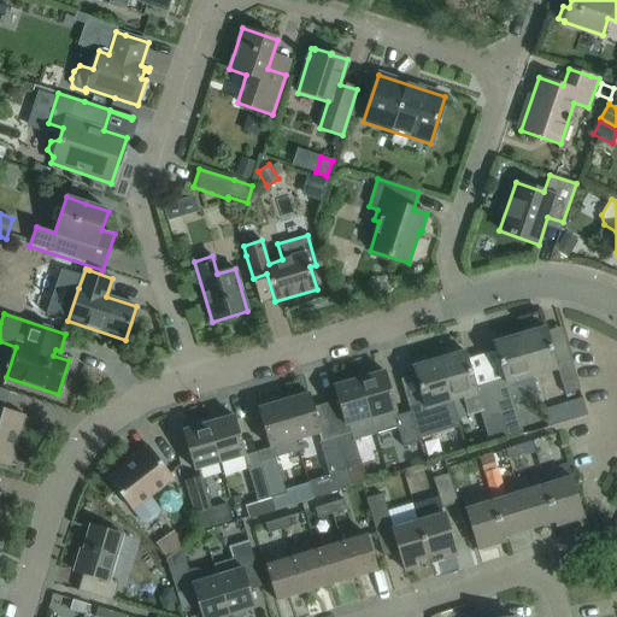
[(519,335),(532,376),(557,369),(560,381),(564,394),(580,389),(570,359),(556,364),(545,328),(519,335)]
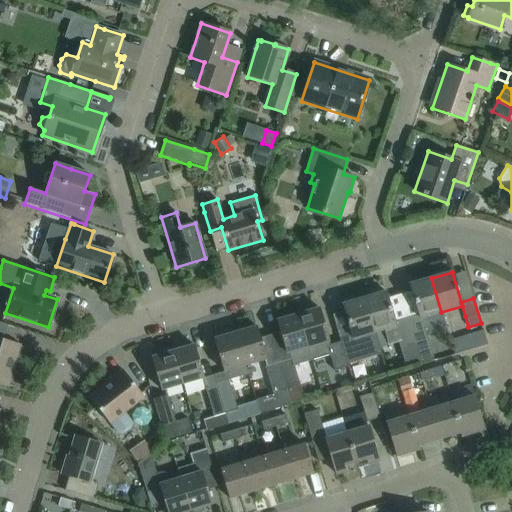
[(441,312),(431,278),(409,284),(419,315),(407,319),(414,343),(427,340),(424,329),(426,329),(430,331),(439,328),(441,324),(444,323),(441,312)]
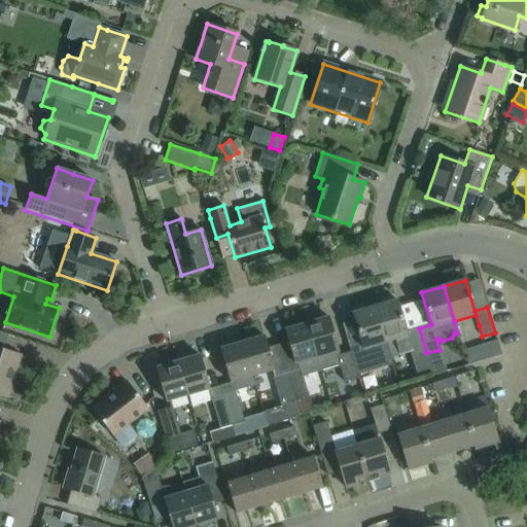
[(396,301),(375,307),(386,342),(387,347),(389,352),(396,350),(397,349),(399,355),(412,351),(414,357),(426,353),(419,328),(406,331),(396,301)]
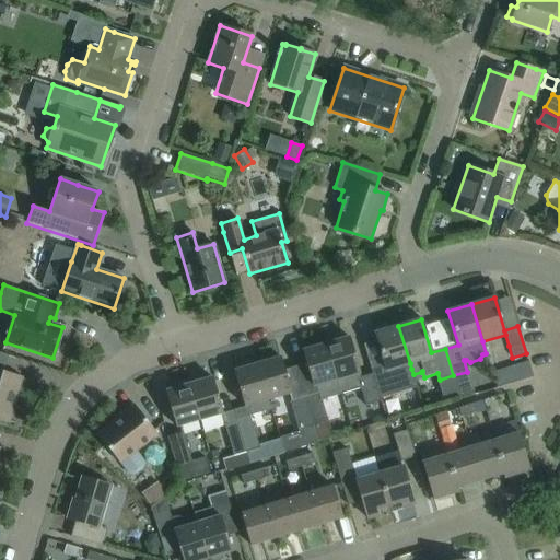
[(397,373),(411,369),(410,363),(398,326),(374,334),(384,366),(372,371),(380,397),(394,394),(392,388),(400,385),(397,373)]
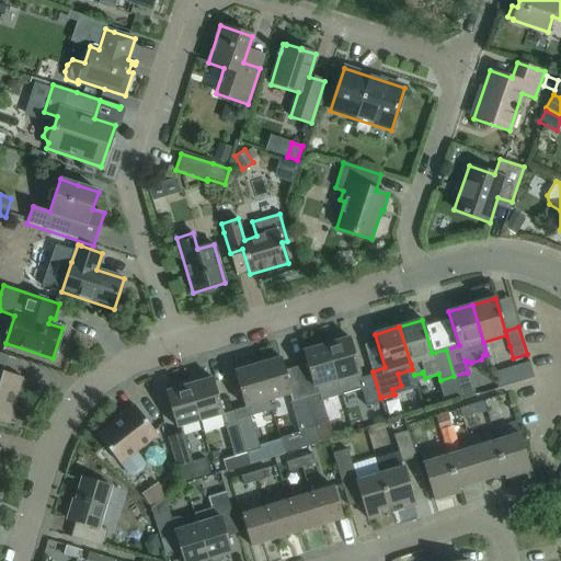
[(362,378),(350,338),(325,344),(340,396),(361,389),(358,379),(362,378)]
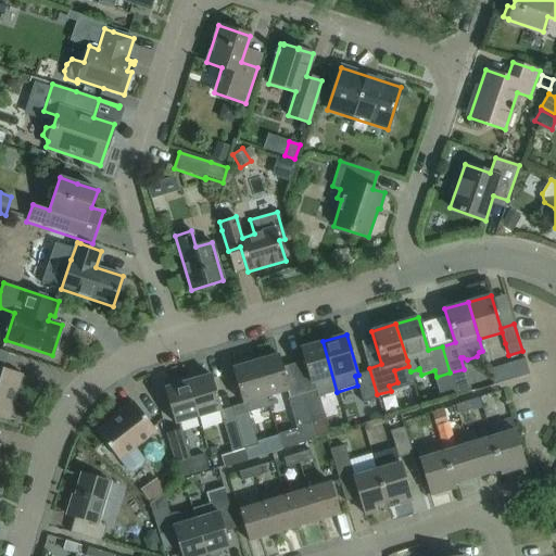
[(337,392),(323,341),(301,348),(311,383),(314,382),(316,389),(318,397),(337,392)]
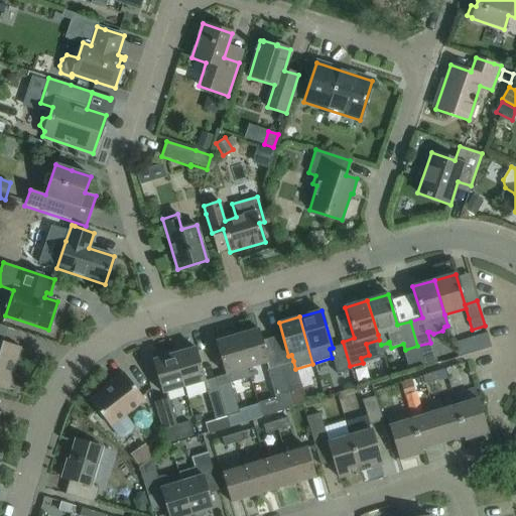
[(0,326),(0,386),(7,388),(18,348),(0,342),(0,327),(14,331),(14,330),(0,326)]
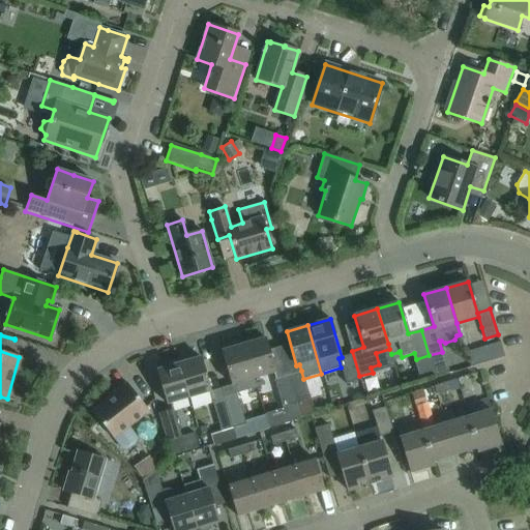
[(241,345),(252,378),(273,372),(271,358),(265,337),(241,345)]
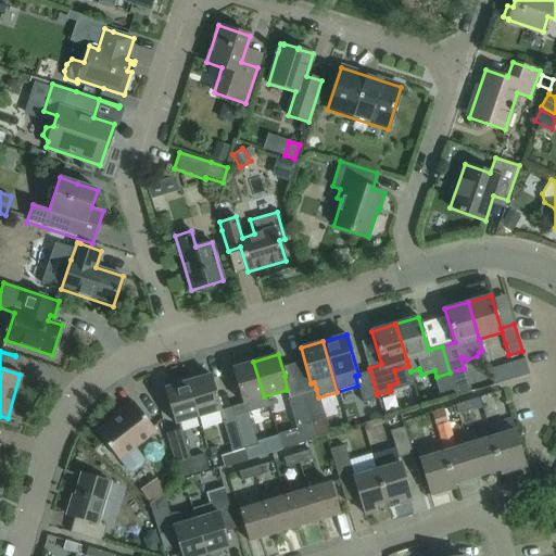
[(242,403),(264,396),(253,362),(232,368),(239,389),(242,403)]
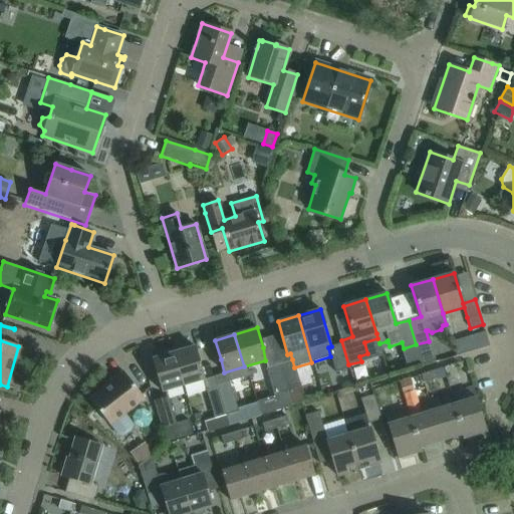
[(349,368),(348,364),(341,340),(340,340),(341,343),(331,346),(328,347),(330,356),(335,372),(349,368)]
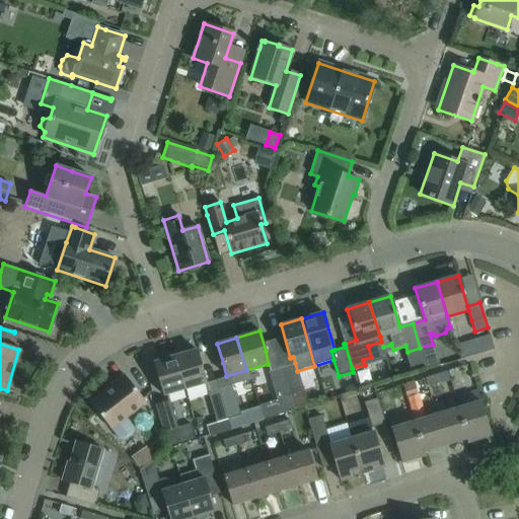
[(174,356),(183,389),(205,383),(202,369),(197,350),(174,356)]
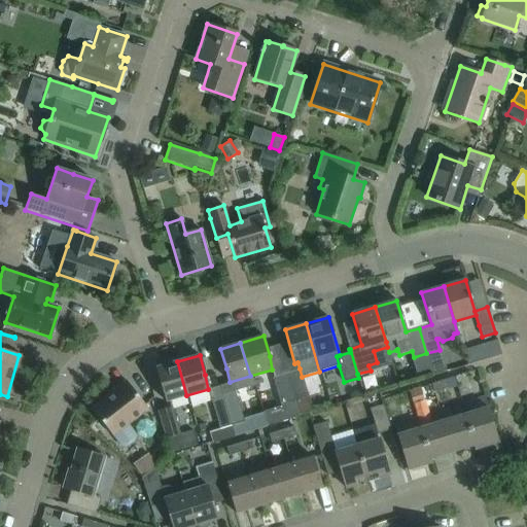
[(432,376),(446,372),(442,355),(428,359),(432,376)]
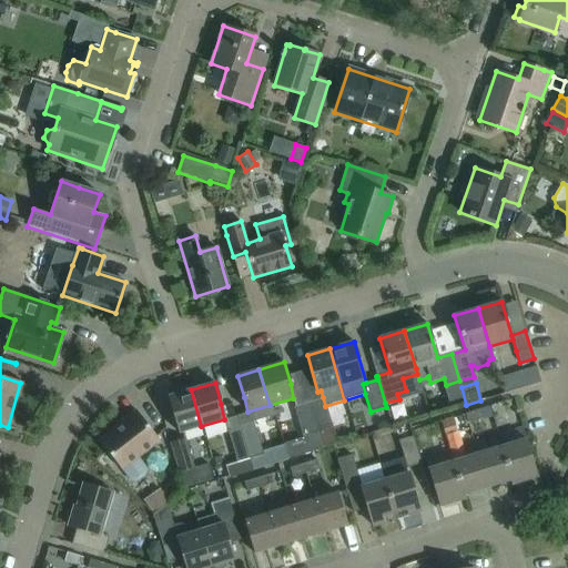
[(201,426),(191,389),(186,391),(184,386),(172,389),(173,395),(168,396),(179,433),(201,426)]
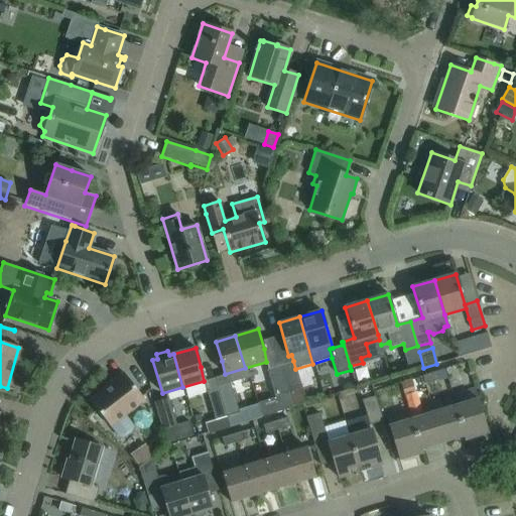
[(464,379),(484,374),(479,355),(459,360),(464,379)]
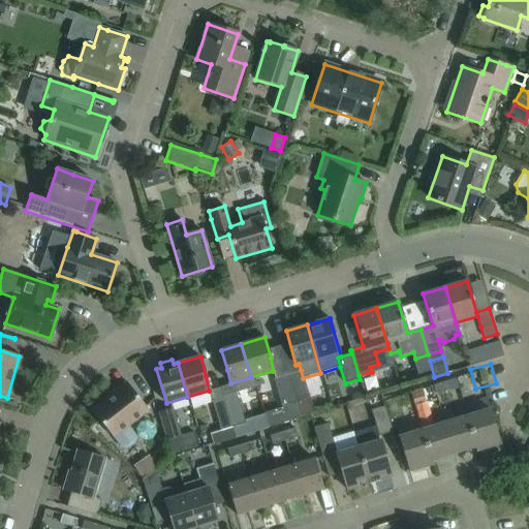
[(286,374),(299,416),(300,416),(296,401),(308,398),(303,378),(301,370),(286,374)]
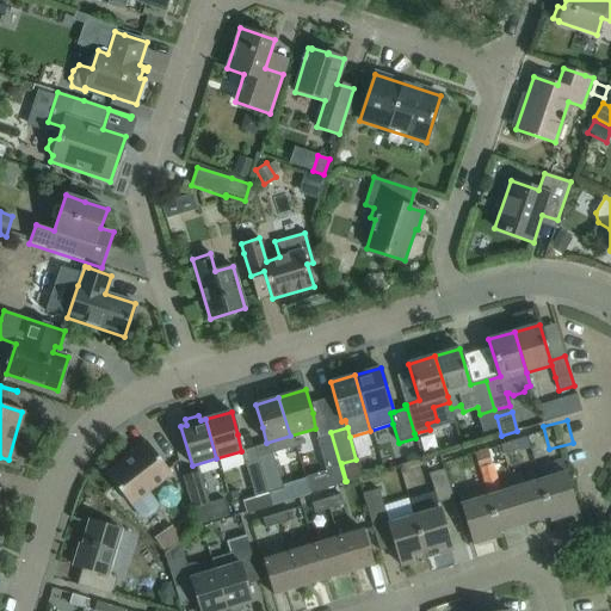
[(335,483),(345,481),(331,432),(314,437),(323,469),(331,467),(335,483)]
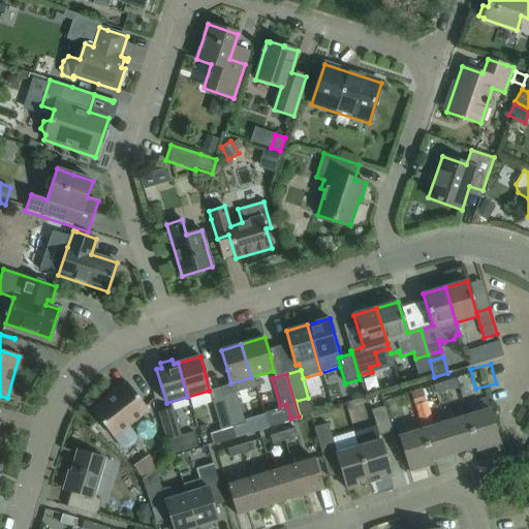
[(148,410),(127,381),(114,392),(116,395),(93,411),(113,437),(148,410)]
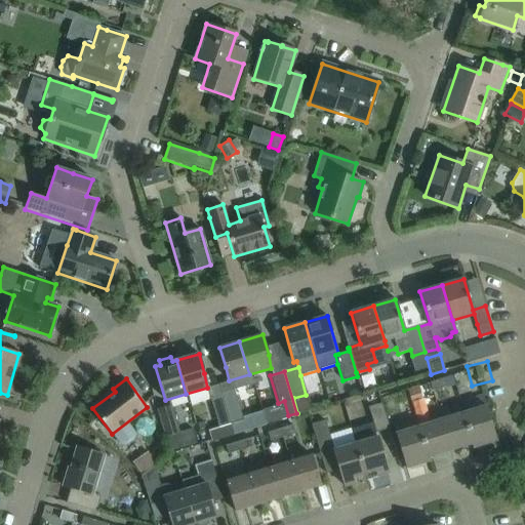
[(446,387),(443,378),(430,384),(432,391),(446,387)]
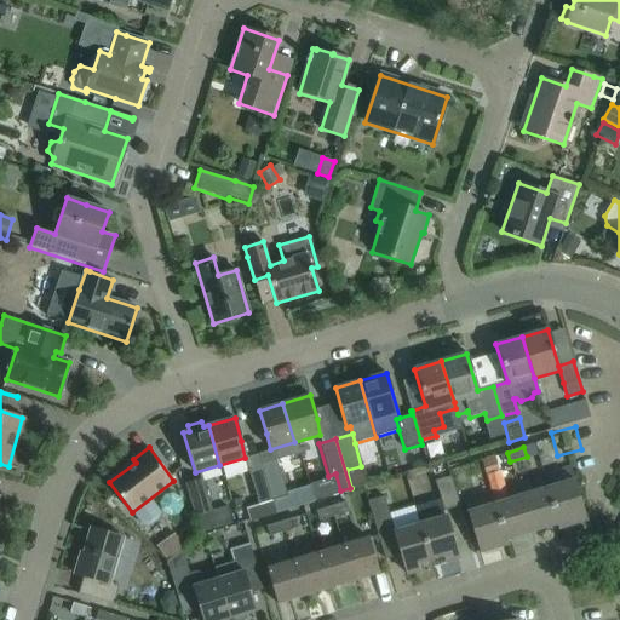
[(259,461),(271,501),(273,500),(276,515),(288,511),(283,498),(287,497),(275,457),(259,461)]
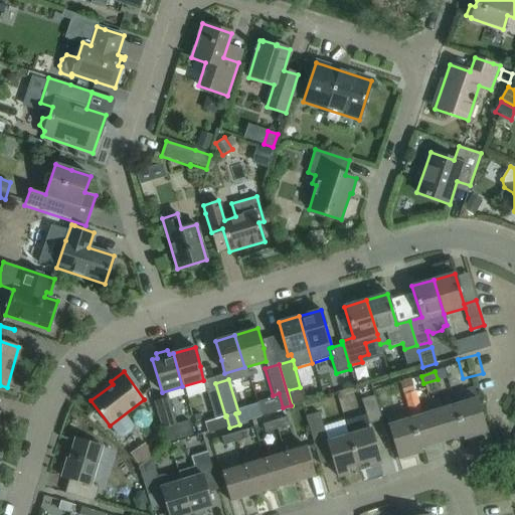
[(414,390),(410,379),(399,382),(403,394),(414,390)]
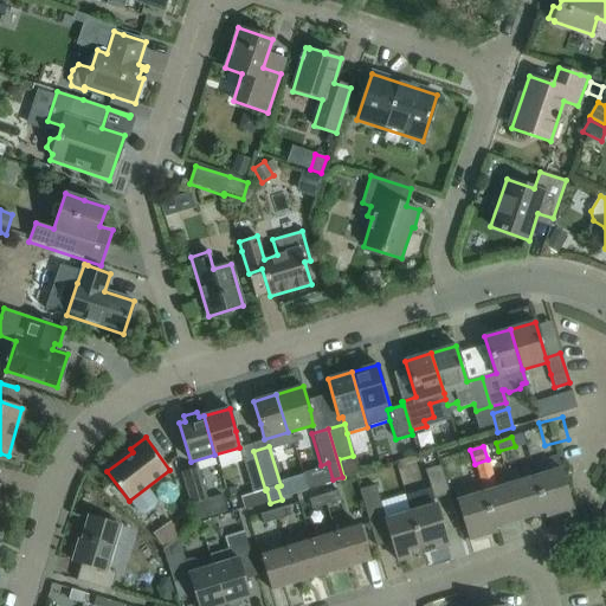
[(252,494),(265,490),(253,451),(240,455),(252,494)]
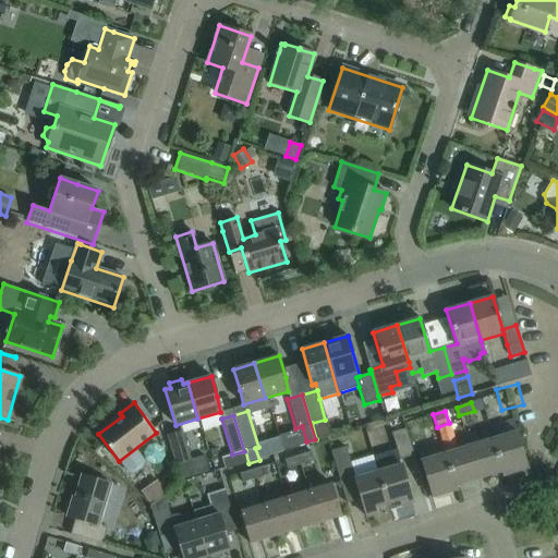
[(493,439),(504,475),(528,468),(513,421),(502,424),(505,432),(507,435),(493,439)]
